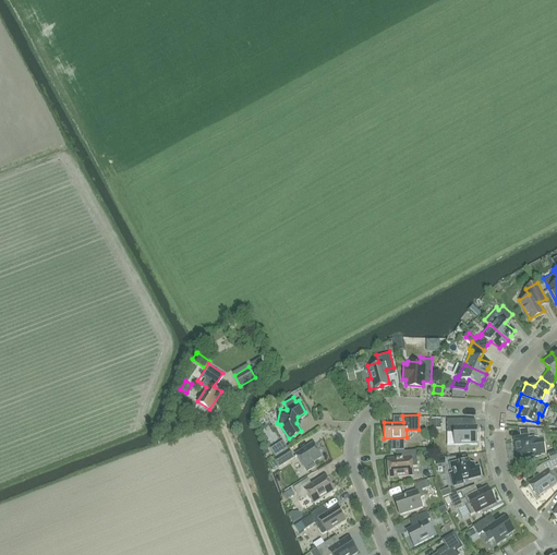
[(439,426),(439,417),(431,417),(431,426),(439,426)]
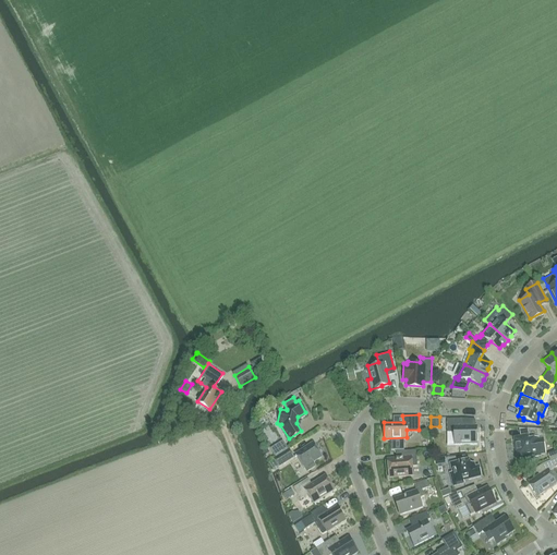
[(462,417),(446,418),(446,431),(452,431),(453,443),(475,443),(475,425),(464,425),(464,417),(462,417)]
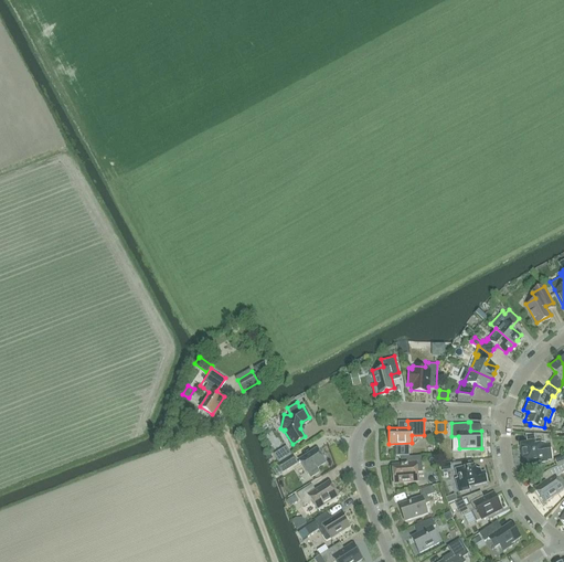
[(549,434),(542,433),(525,433),(527,441),(520,442),(523,463),(552,458),(549,434)]
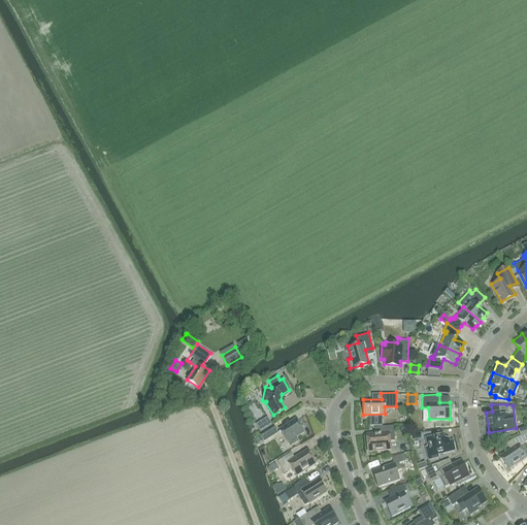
[(287,441),(287,440),(290,446),(298,439),(295,435),(303,430),(295,417),(277,428),(287,441)]
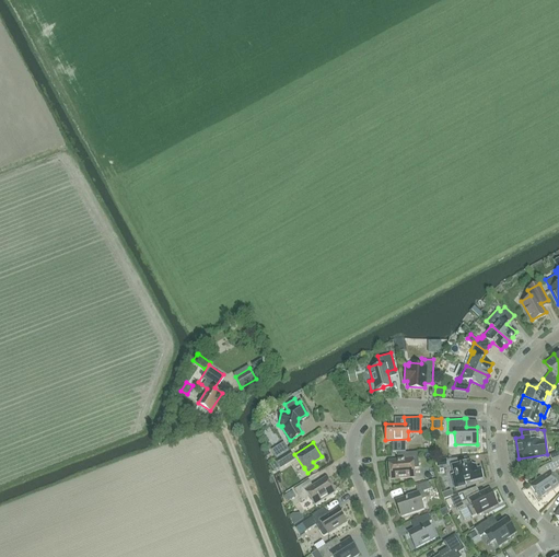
[(279,466),(294,457),(289,450),(275,460),(279,466)]
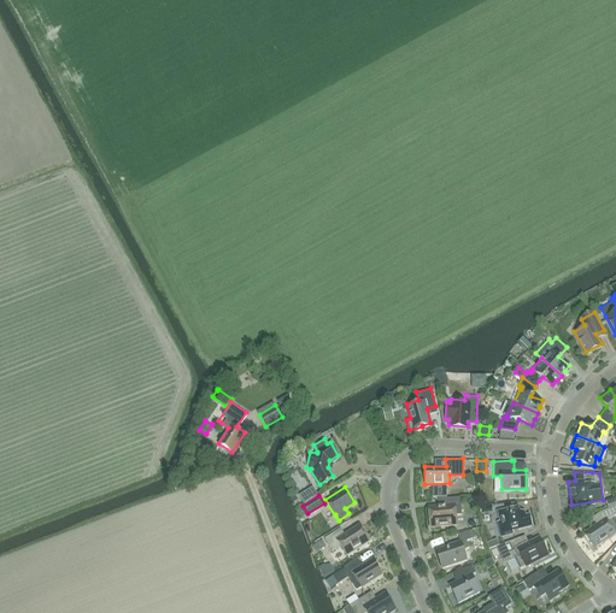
[(456,513),(461,513),(459,495),(440,496),(441,505),(428,506),(430,526),(457,523),(456,513)]
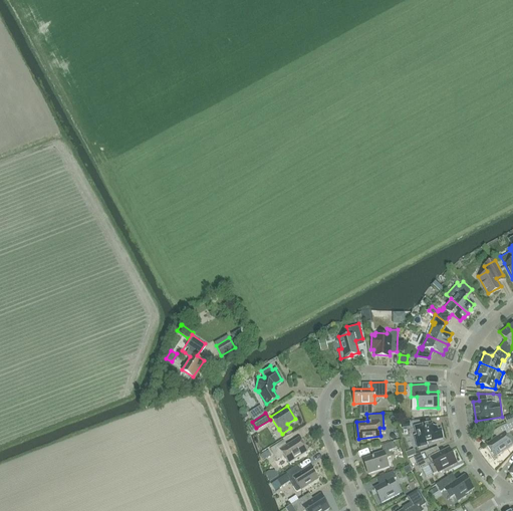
[(496,436),(486,443),(494,456),(512,444),(504,433),(511,428),(512,426),(512,417),(505,421),(506,423),(499,426),(492,430),(496,436)]
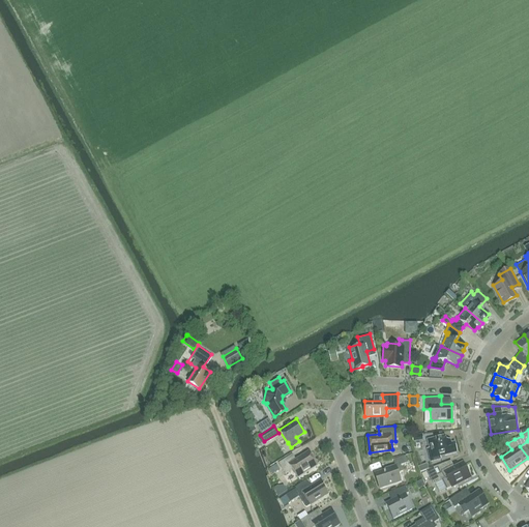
[(427,446),(430,459),(439,456),(439,454),(454,449),(452,441),(450,442),(449,439),(445,440),(443,434),(427,438),(429,446),(427,446)]
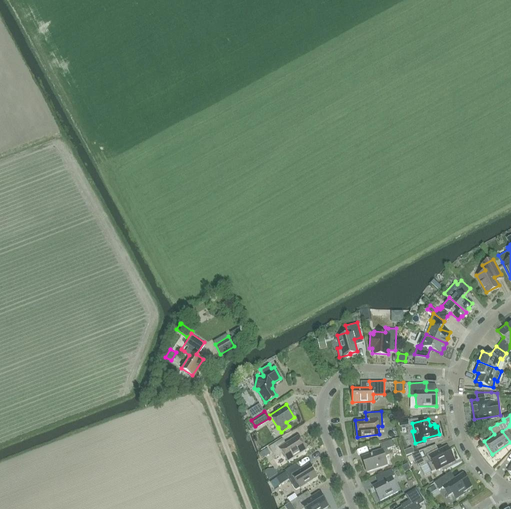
[(281,453),(286,460),(306,448),(298,435),(286,443),(282,437),(268,445),(274,457),(281,453)]
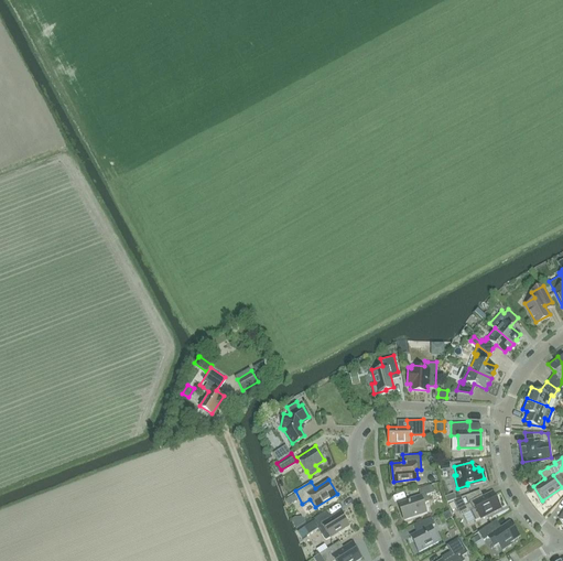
[(403,518),(426,510),(423,502),(429,499),(426,493),(433,491),(431,483),(418,487),(420,495),(398,503),(403,518)]
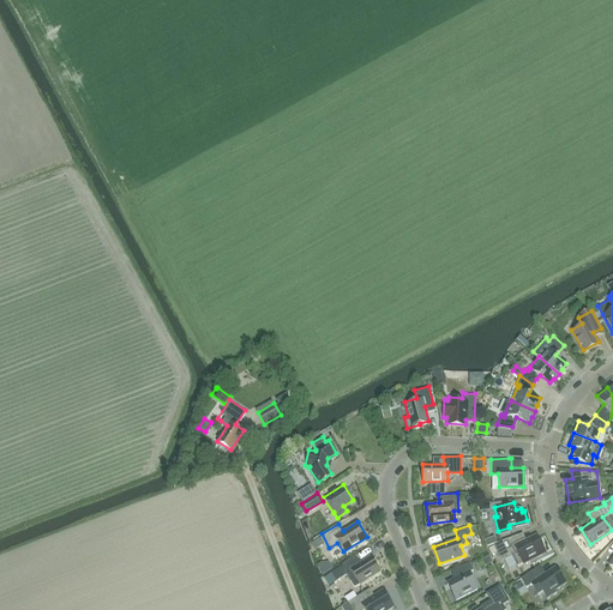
[(517,565),(522,562),(544,550),(535,533),(521,541),(517,533),(493,542),(502,559),(511,554),(517,565)]
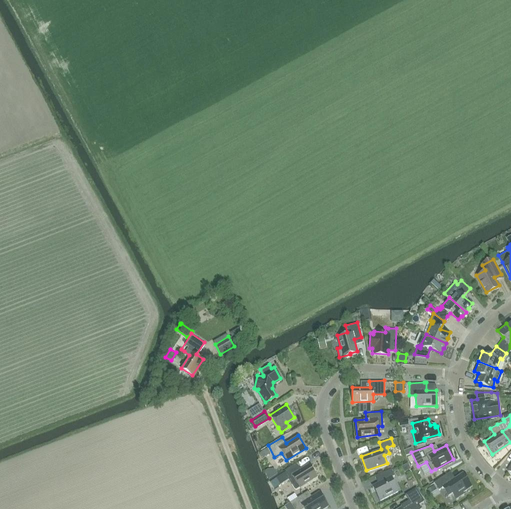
[(266,447),(259,452),(262,456),(269,451),(266,447)]
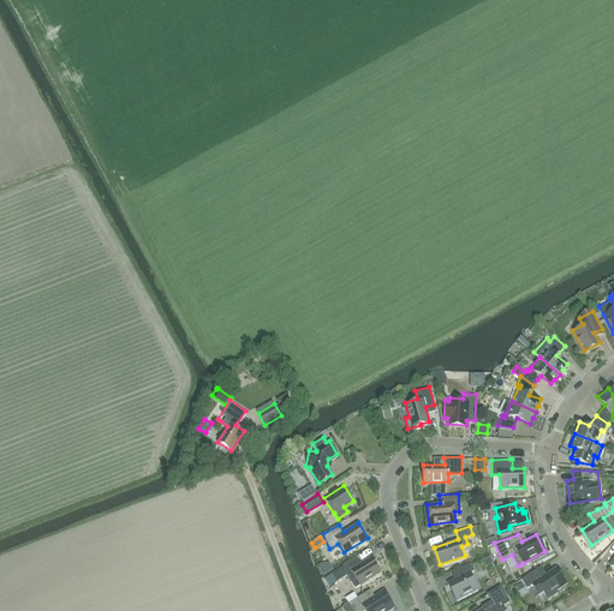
[(493,562),(489,555),(482,558),(486,565),(493,562)]
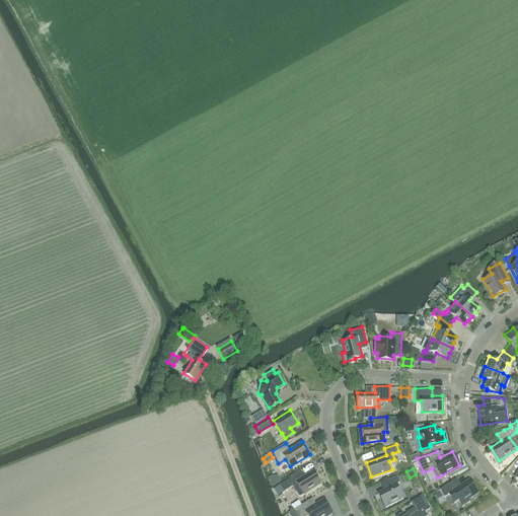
[(290,476),(279,484),(284,490),(292,485),(298,494),(300,494),(302,493),(303,494),(320,482),(312,469),(305,473),(299,477),(295,470),(288,474),(290,476)]
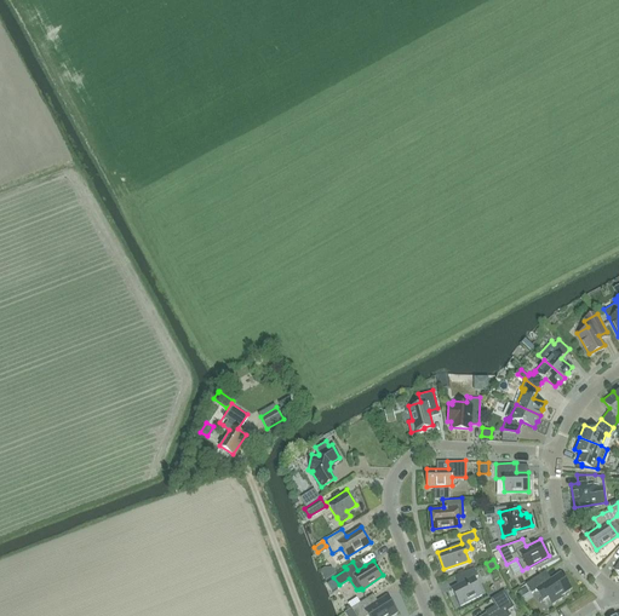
[(459,604),(482,593),(474,575),(476,574),(473,565),(453,575),(457,583),(451,587),(459,604)]
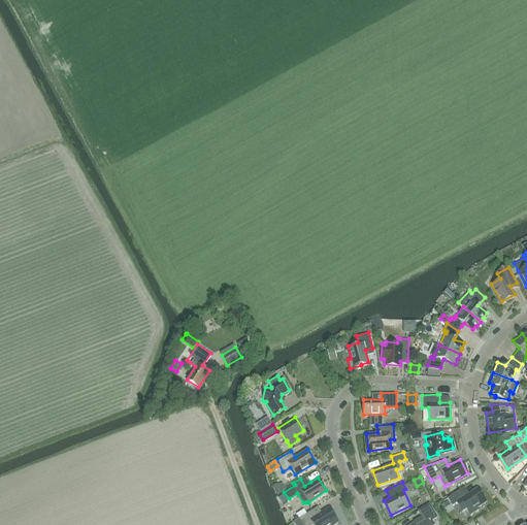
[(460,488),(447,496),(452,503),(457,500),(462,507),(466,505),(470,511),(476,507),(475,505),(484,500),(481,495),(481,494),(476,488),(465,495),(460,488)]
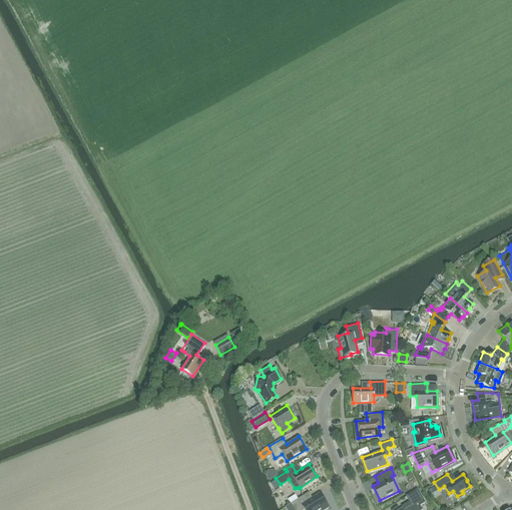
[(402,507),(397,509),(419,509),(422,508),(420,504),(424,501),(416,487),(405,494),(409,500),(401,505),(402,507)]
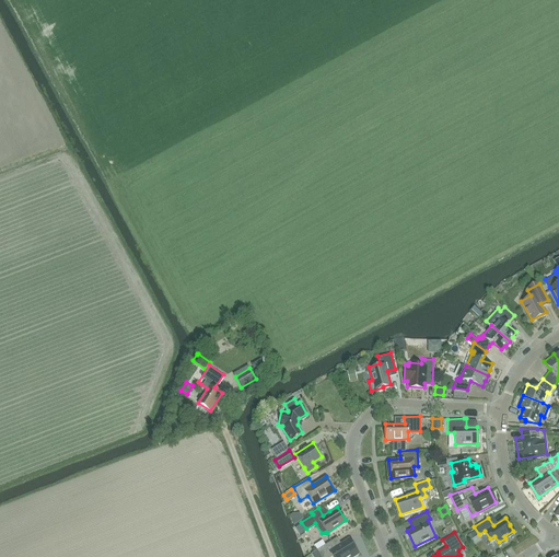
[(316,548),(311,552),(313,556),(328,556),(332,556),(350,556),(358,553),(348,537),(340,542),(336,535),(316,548)]
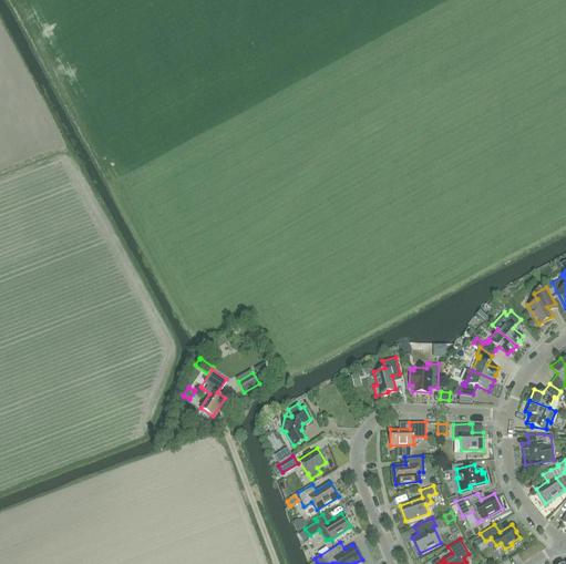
All buildings are outlined.
